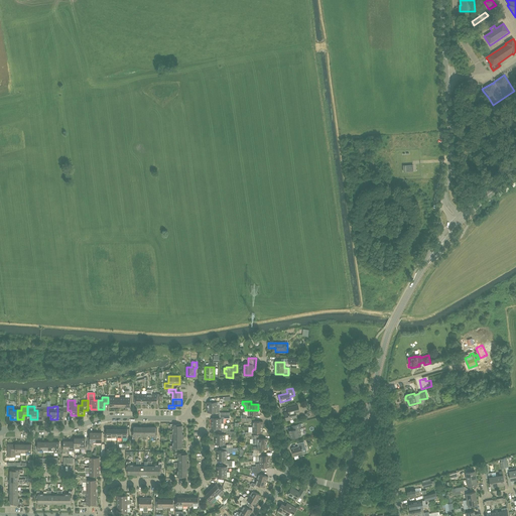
[(63,416),(68,416),(68,410),(68,407),(61,407),(58,406),(57,406),(57,419),(63,419),(63,416)]
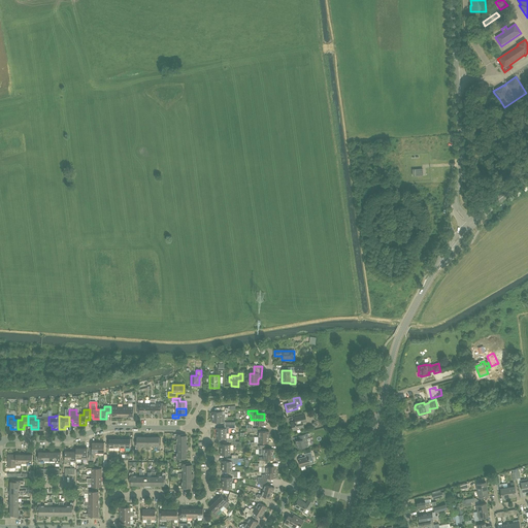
[(295,422),(291,423),(293,431),(297,430),(298,432),(302,431),(301,429),(304,428),(303,425),(302,423),(302,421),(305,420),(304,416),(297,418),(298,421),(295,422)]
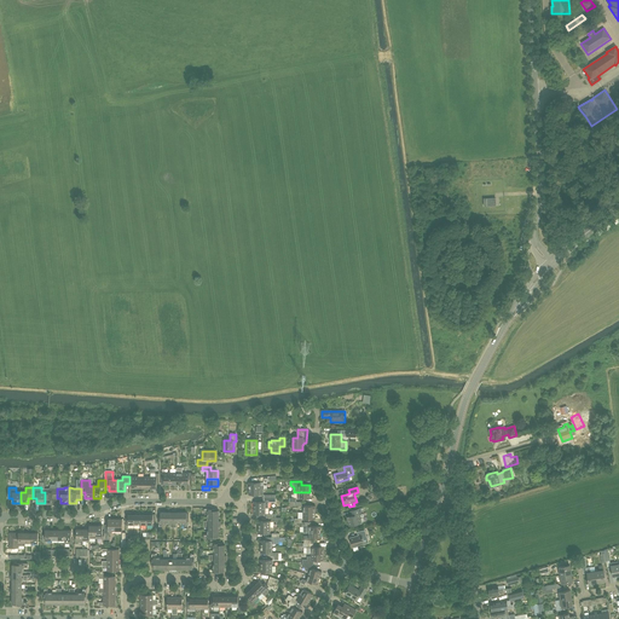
[(45,503),(52,503),(52,498),(57,498),(57,489),(45,489),(45,492),(45,503)]
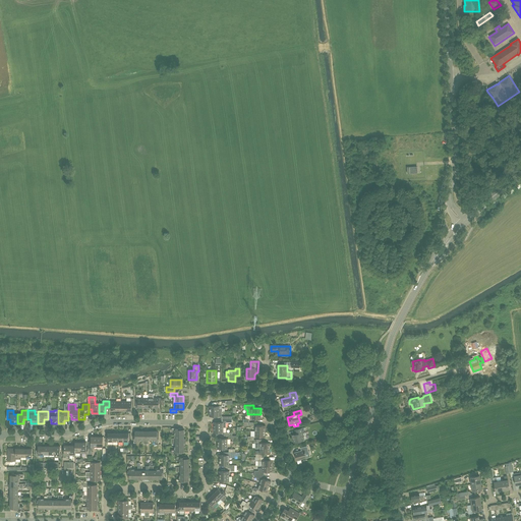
[(213,422),(213,427),(223,427),(226,427),(226,422),(232,422),(232,419),(222,419),(222,422),(213,422)]
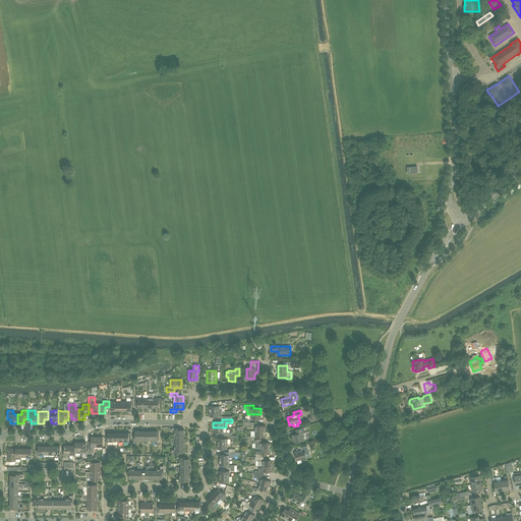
[(306,440),(305,437),(303,437),(302,431),(304,431),(303,428),(295,430),(296,433),(295,435),(292,436),(294,443),(306,440)]
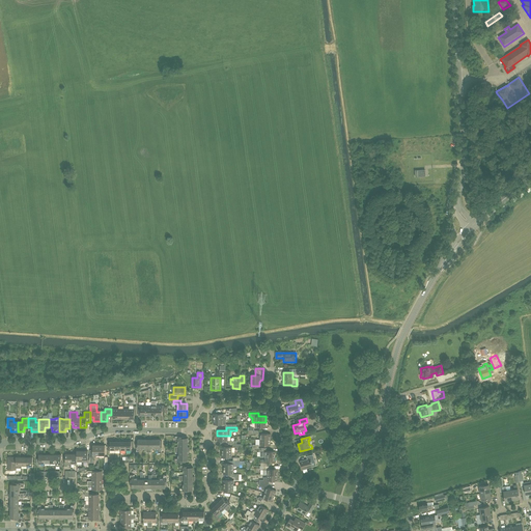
[(275,457),(275,451),(267,451),(267,448),(260,448),(259,448),(259,451),(260,451),(260,457),(264,457),(275,457)]
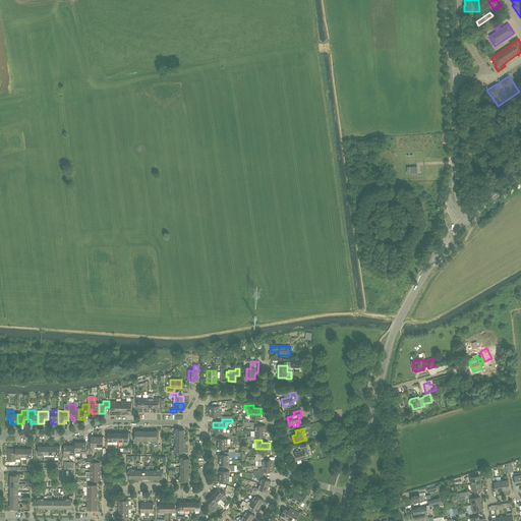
[(308,452),(307,447),(301,448),(302,451),(294,453),(296,460),(306,458),(305,452),(308,452)]
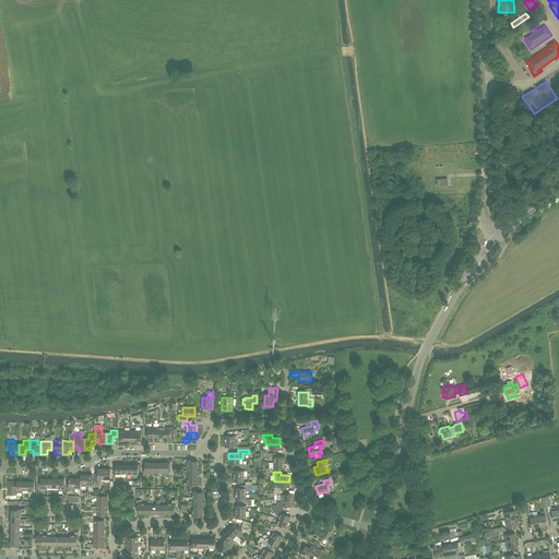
[(274,490),(277,490),(281,490),(281,487),(289,487),(289,482),(278,482),(278,484),(274,484),(274,490)]
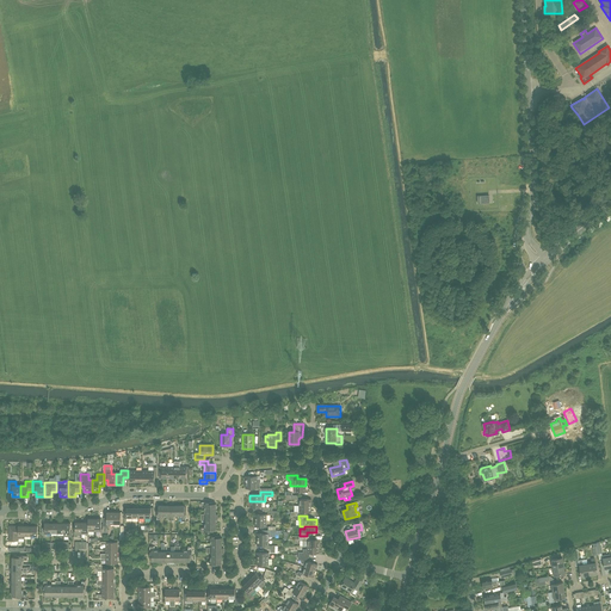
[(282,530),(276,530),(269,530),(269,534),(257,534),(257,539),(269,539),(269,536),(275,536),(275,534),(282,534),(282,530)]
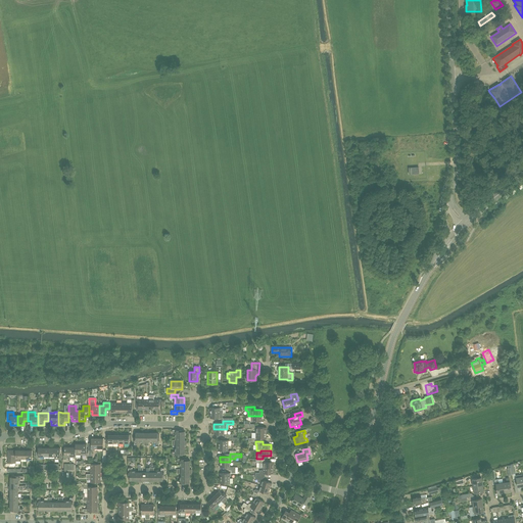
[(266,459),(263,459),(259,459),(259,462),(259,465),(259,468),(263,468),(274,468),(274,462),(266,462),(266,459)]
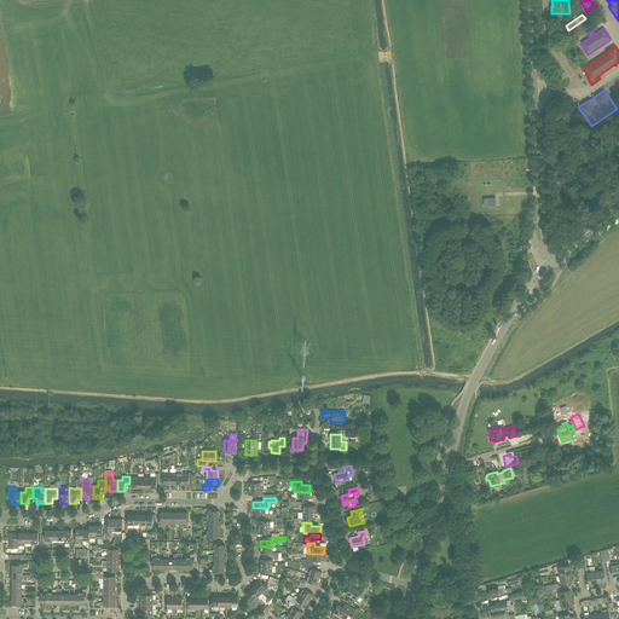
[(260,553),(271,553),(271,556),(273,556),(276,556),(279,556),(282,556),(282,554),(279,554),(279,553),(272,553),(272,547),(260,547),(260,553)]
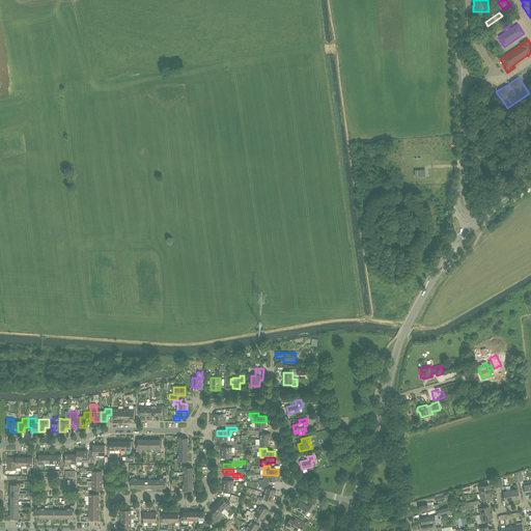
[(278,480),(278,475),(267,475),(267,477),(263,477),(263,480),(259,479),(259,483),(262,483),(269,484),(270,480),(278,480)]
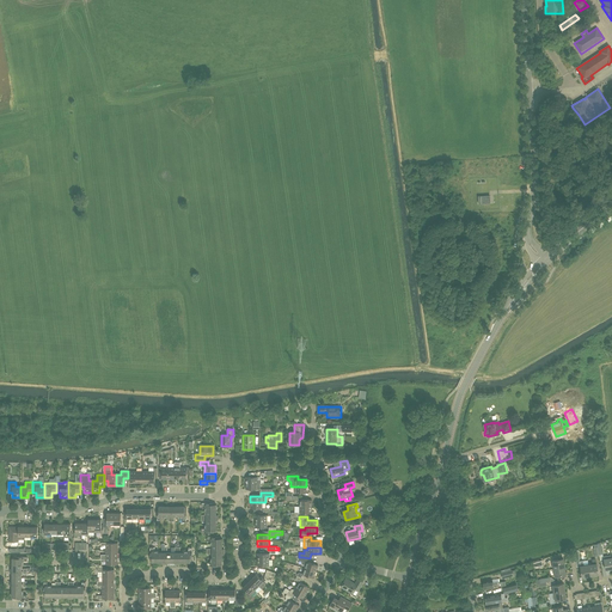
[(310,562),(310,558),(303,557),(299,557),(299,560),(303,561),(301,564),(305,565),(305,568),(316,571),(318,565),(310,562)]
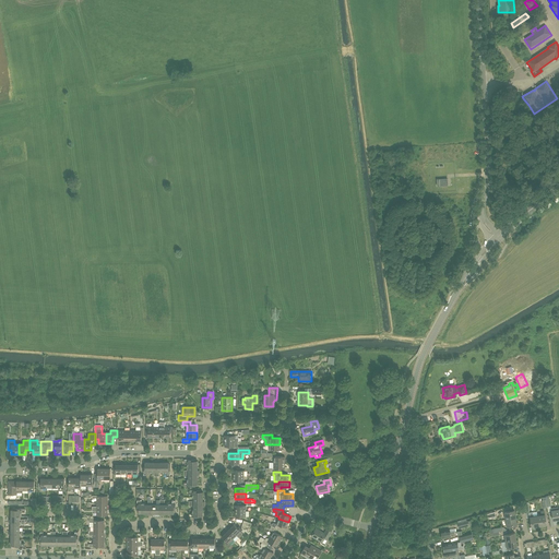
[(504,512),(506,520),(515,518),(514,511),(504,512)]
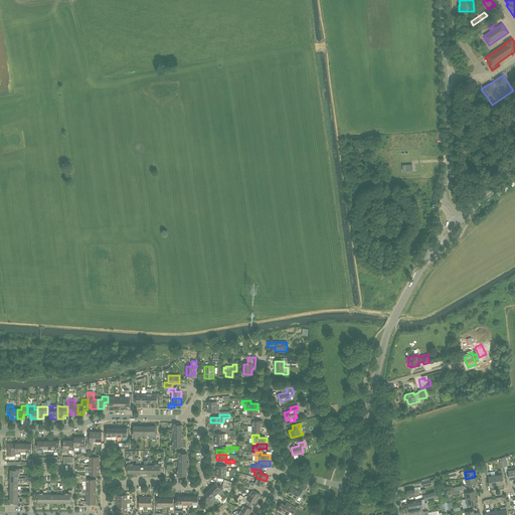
[(499,475),(495,476),(497,485),(504,484),(502,471),(498,471),(499,475)]
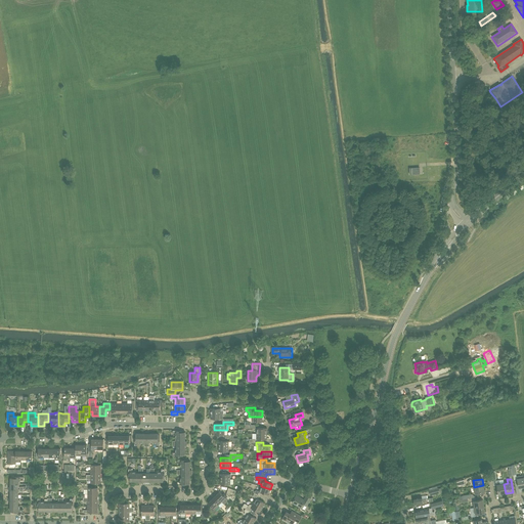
[(498,494),(506,493),(504,484),(504,480),(499,481),(499,480),(496,481),(498,494)]
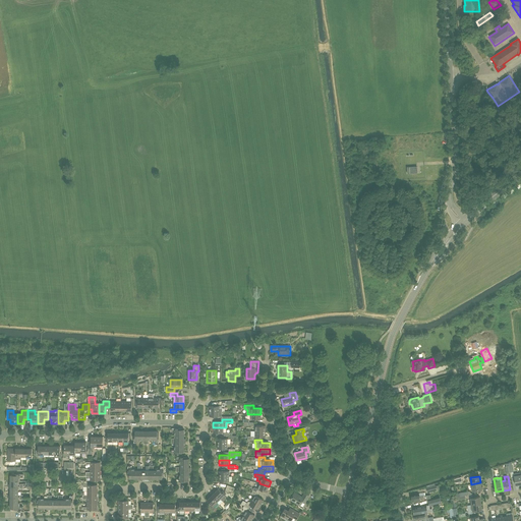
[(481,489),(480,482),(471,484),(473,491),(481,489)]
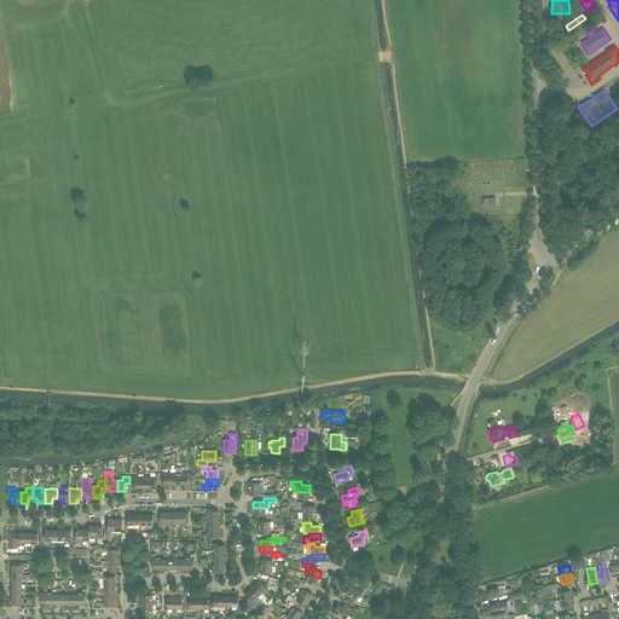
[(318,584),(319,578),(308,574),(306,580),(302,579),(301,580),(300,579),(299,582),(300,583),(307,585),(308,582),(318,584)]
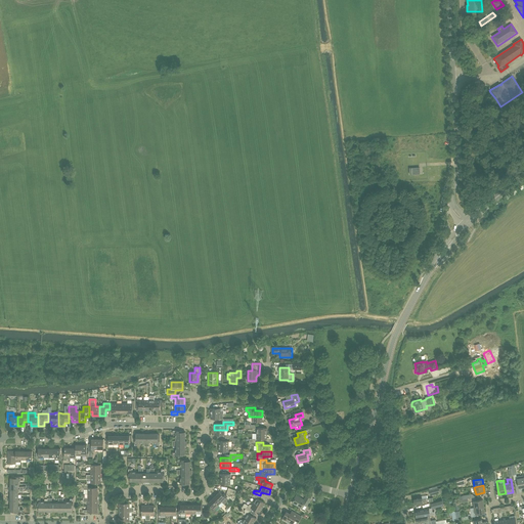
[(224,493),(223,495),(219,491),(215,494),(224,504),(227,501),(227,499),(225,498),(227,496),(224,493)]
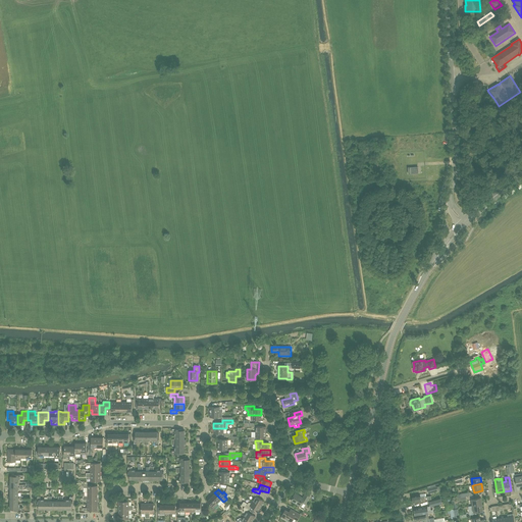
[(257,498),(259,493),(253,491),(252,494),(255,497),(252,501),(261,506),(264,502),(257,498)]
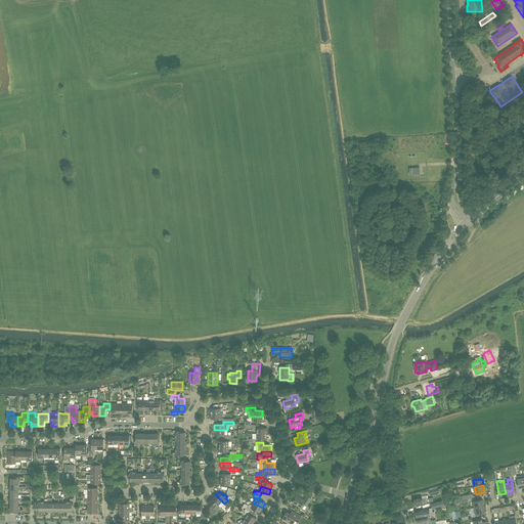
[(215,494),(211,498),(218,506),(220,508),(224,504),(215,494)]
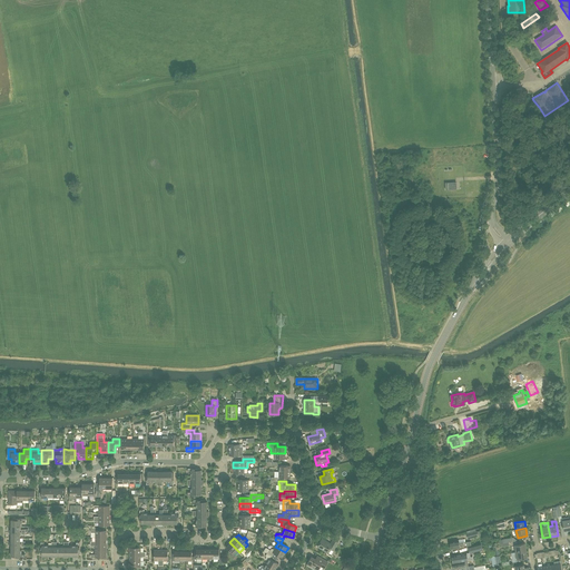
[(334,550),(338,542),(334,539),(331,543),(322,539),(317,547),(328,553),(331,549),(334,550)]
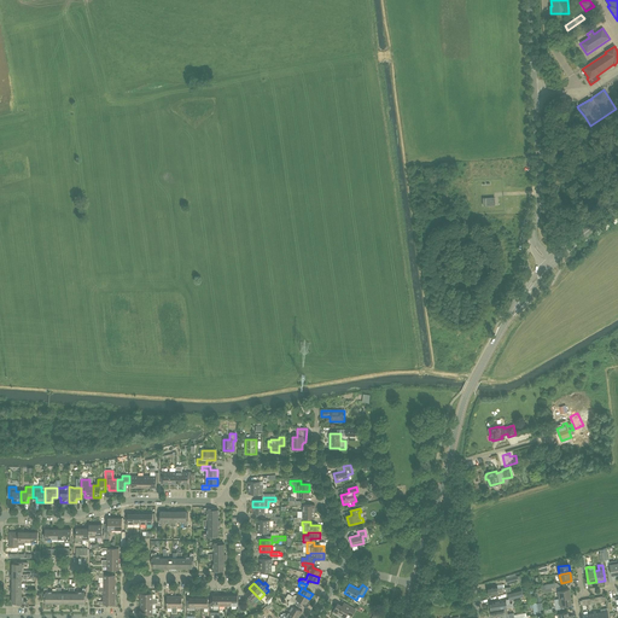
[(248,601),(252,606),(256,604),(254,601),(257,596),(249,588),(245,593),(250,598),(248,601)]
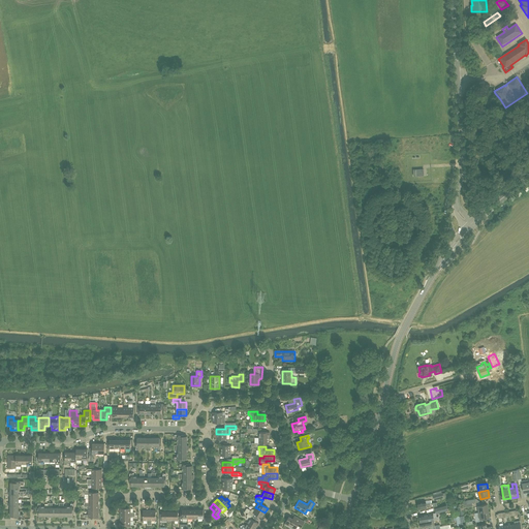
[(446,504),(435,507),(437,514),(447,510),(446,504)]
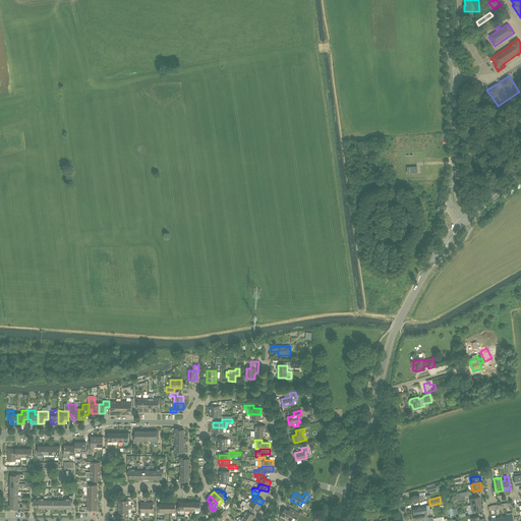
[(258,510),(261,505),(251,500),(250,502),(249,501),(248,502),(247,503),(243,501),(241,504),(244,506),(249,509),(251,506),(258,510)]
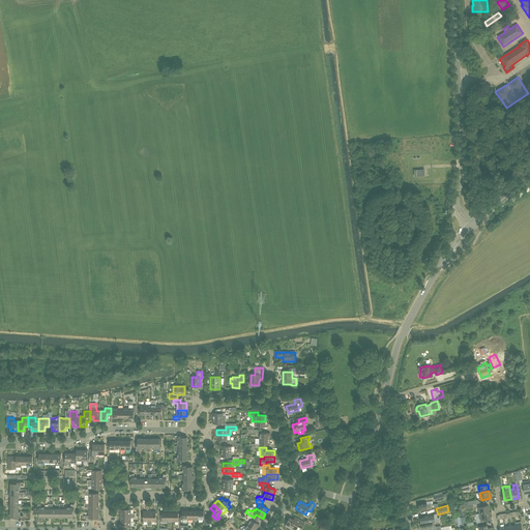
[(207,524),(207,517),(204,516),(204,509),(199,509),(199,520),(204,520),(204,524),(207,524)]
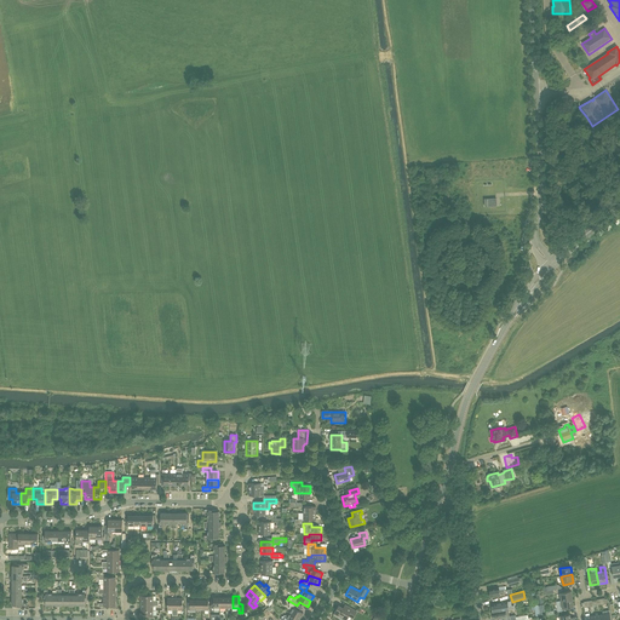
[(558,609),(563,608),(573,607),(572,600),(562,601),(562,604),(557,604),(558,609)]
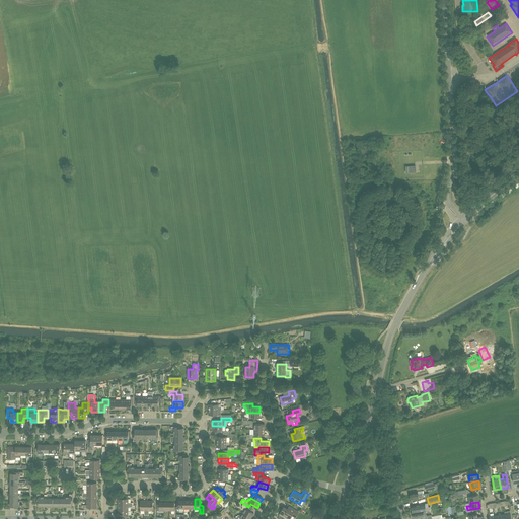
[(247,509),(248,507),(243,504),(241,506),(242,507),(241,509),(242,510),(243,510),(242,513),(251,518),(254,513),(247,509)]
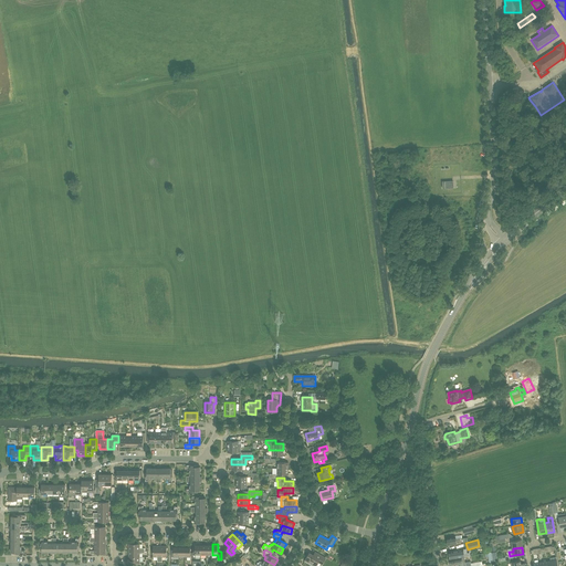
[(463,549),(449,552),(450,559),(464,557),(463,549)]
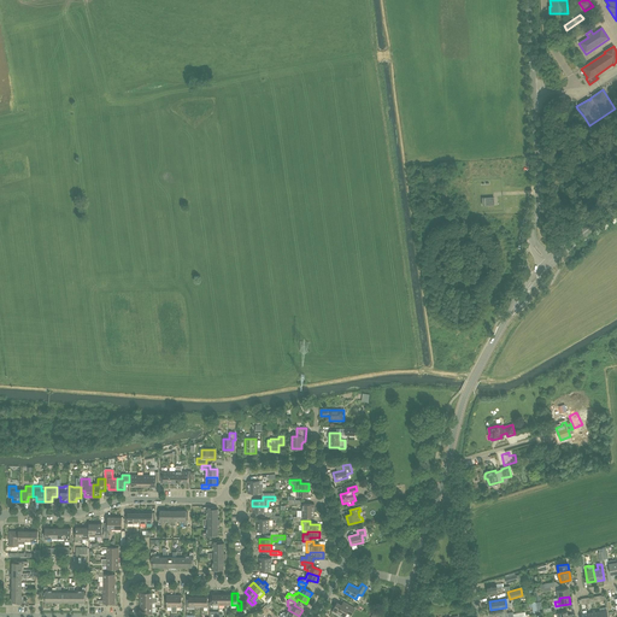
[(351,615),(356,609),(346,604),(345,606),(338,603),(333,611),(342,616),(344,616),(347,612),(351,615)]
